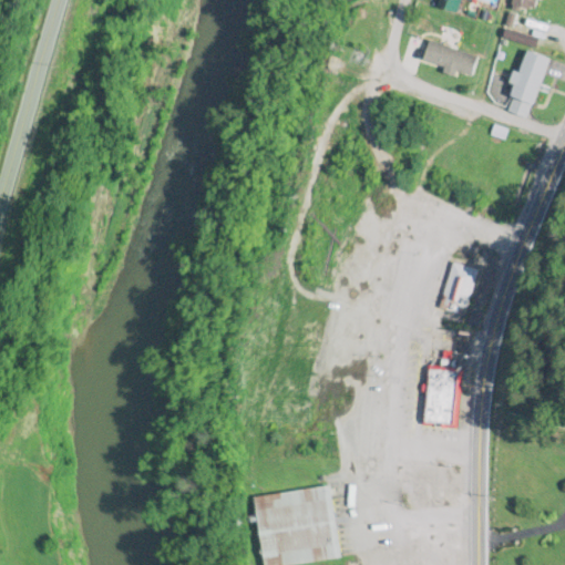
[(439,0),(437,7),(459,12),(462,0),(439,0)]
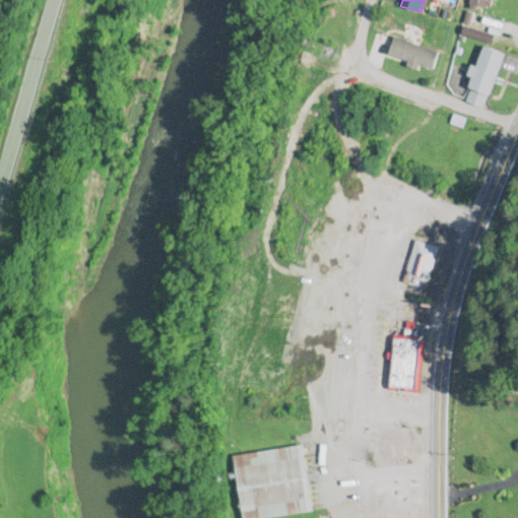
[(488,9),(491,0),(471,0),(470,2),(488,9)]
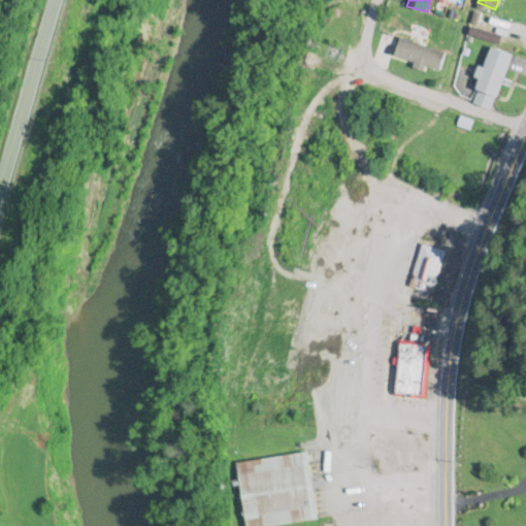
[(501,34),(470,28),(468,37),(500,43),(501,34)]
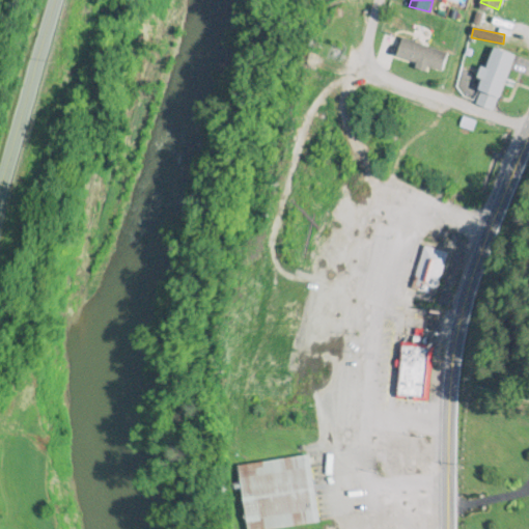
[(517,55),(495,46),(472,102),(495,111),(517,55)]
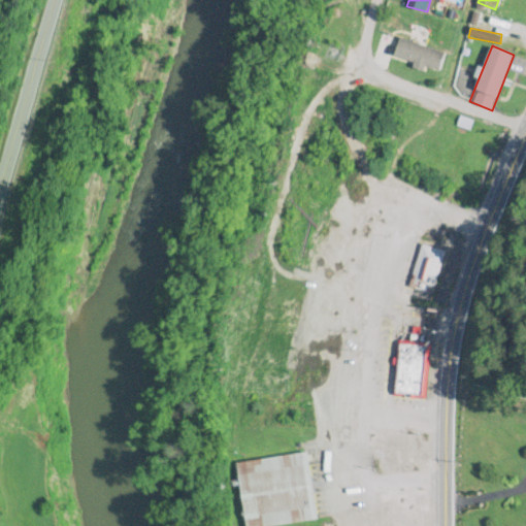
[(407,288),(433,294),(444,250),(419,243),(407,288)]
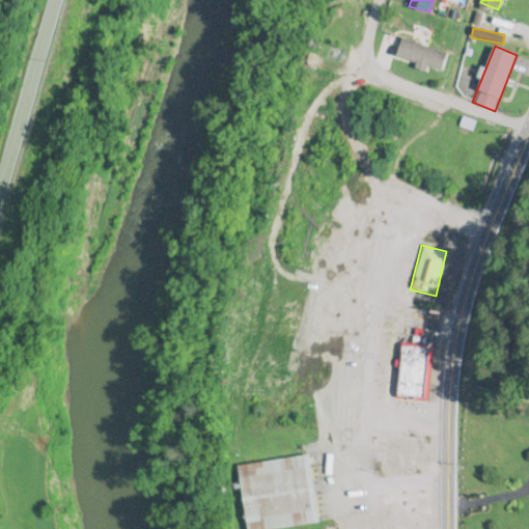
[(395,399),(428,400),(429,345),(397,343),(395,399)]
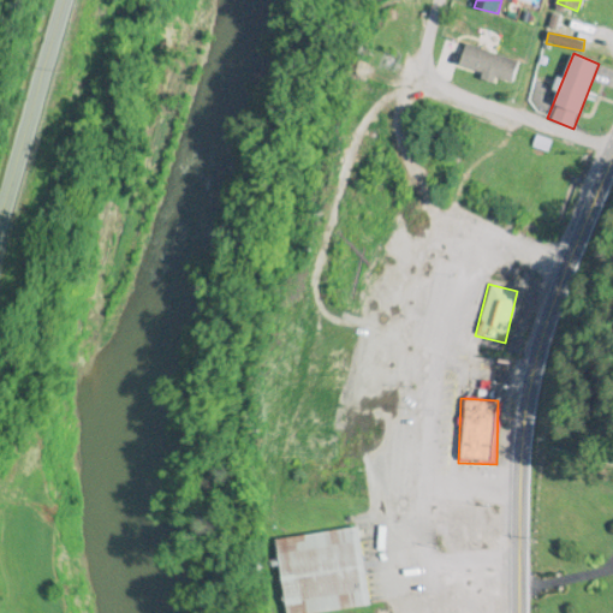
[(277,539),(285,612),(317,612),(369,607),(359,529),(277,539)]
